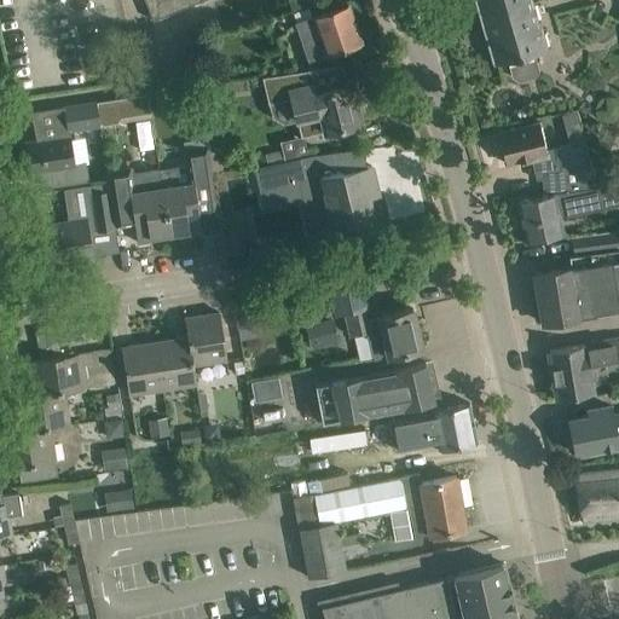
[(144,0),(152,21),(204,0),(144,0)]
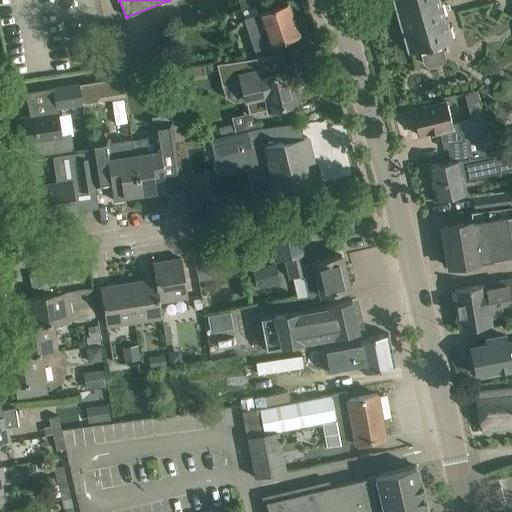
[(393,0),(396,10),(432,0),(393,0)]
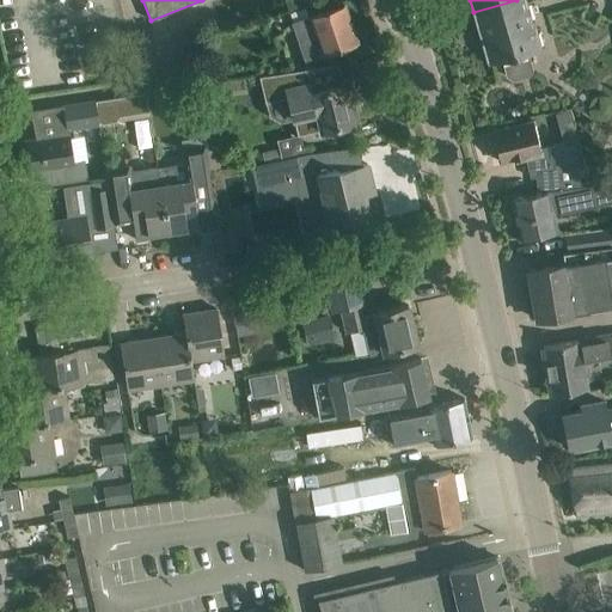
[(524,0),(516,0),(473,12),(488,63),(501,60),(506,78),(513,81),(528,77),(532,71),(527,53),(540,49),(534,26),(531,28),(524,0)]
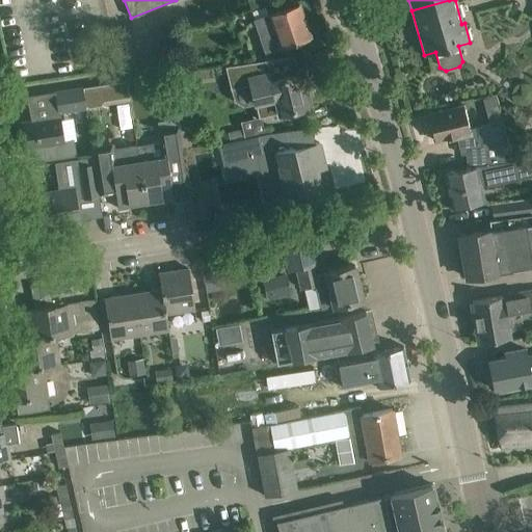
[(299,3),(255,20),(264,53),(311,37),(299,3)]
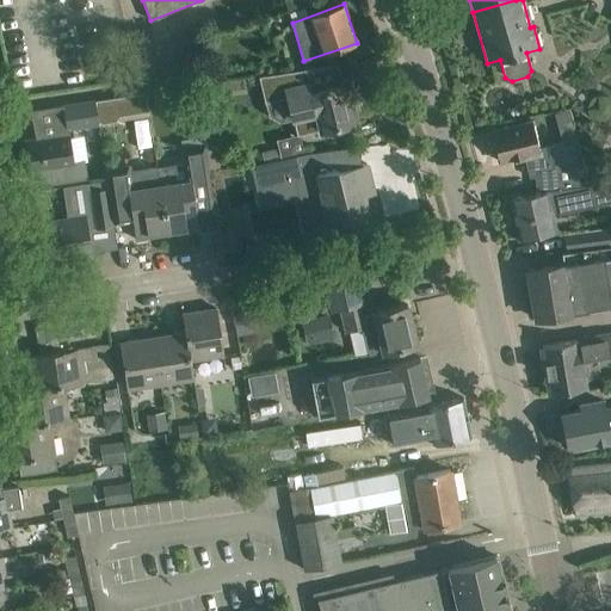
[(204,36),(192,36),(192,49),(203,49),(204,36)]
